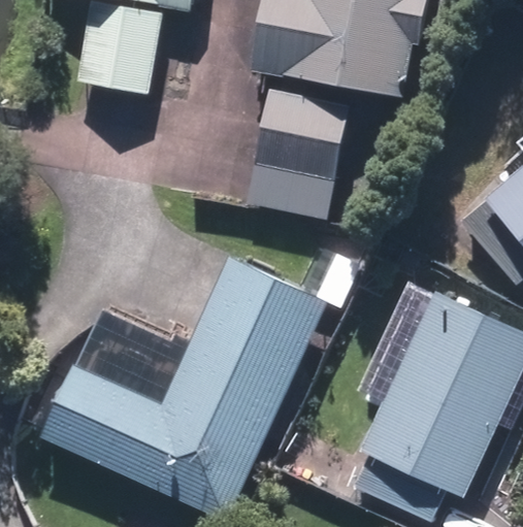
[(96,78),(143,87),(158,6),(116,0),(108,0),(96,78)]
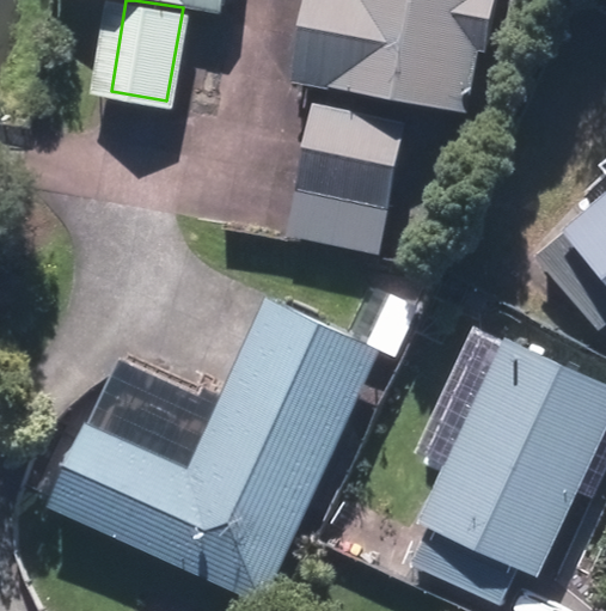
[(305,0),(295,75),(467,101),(482,0),(305,0)]
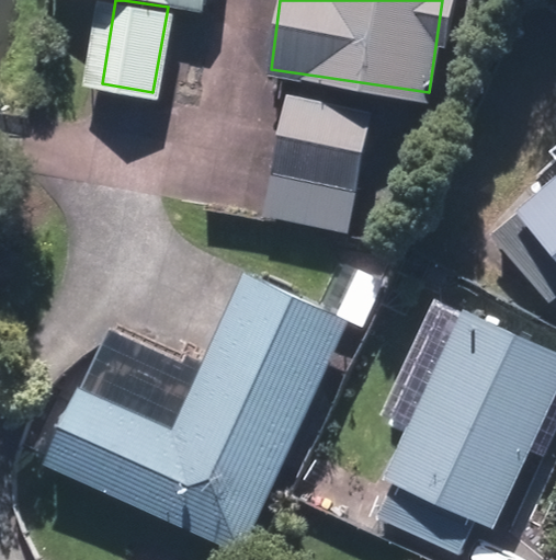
[(269,172),(354,190),(370,113),(284,96),(269,172)]
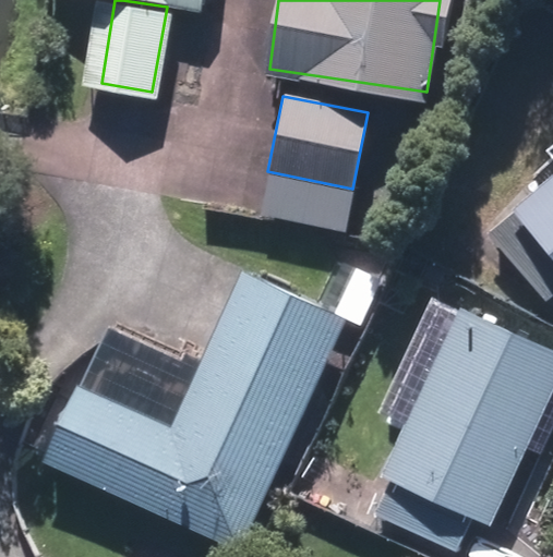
[(552,173),(513,208),(552,254),(552,173)]
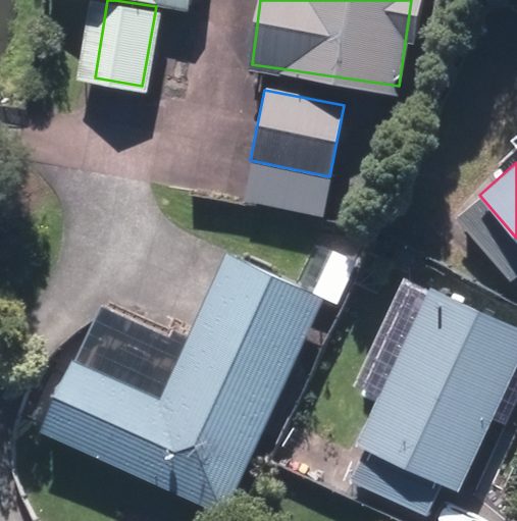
[(43,434),(224,515),(321,298),(226,255),(161,402),(74,363),(43,434)]
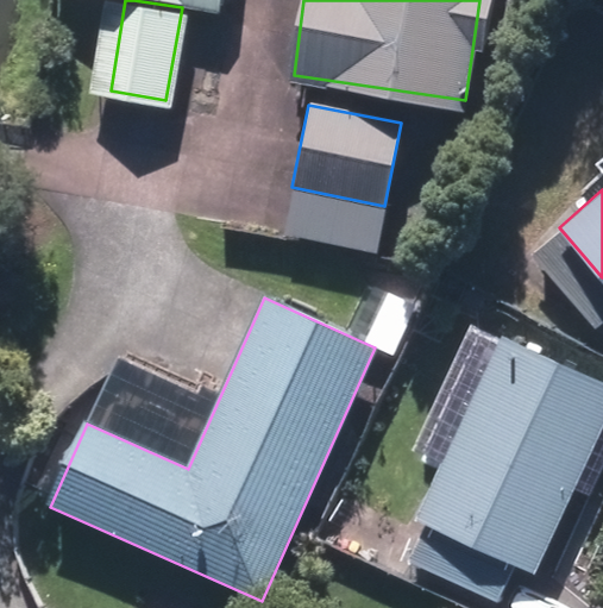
[(409,561),(498,601),(515,564),(535,572),(602,422),(602,383),(501,337),(416,522),(425,526),(409,561)]
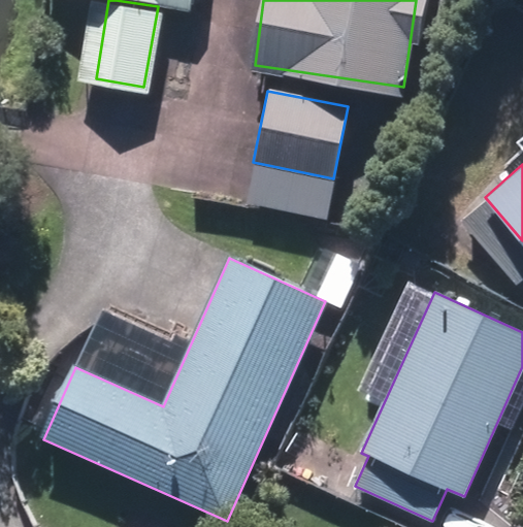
All buildings are outlined.
